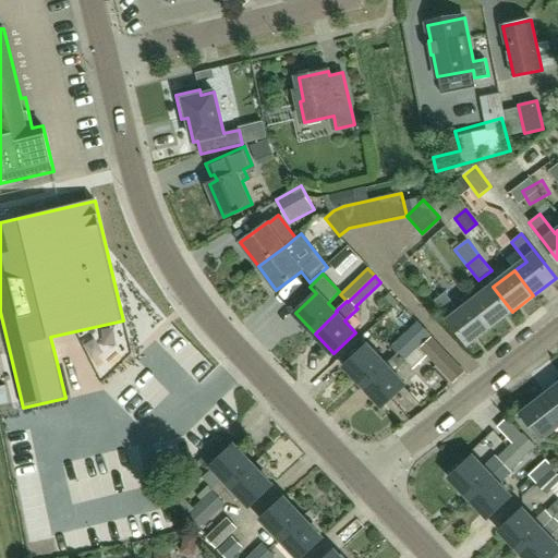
[(490,328),(512,312),(493,287),(472,304),(490,328)]
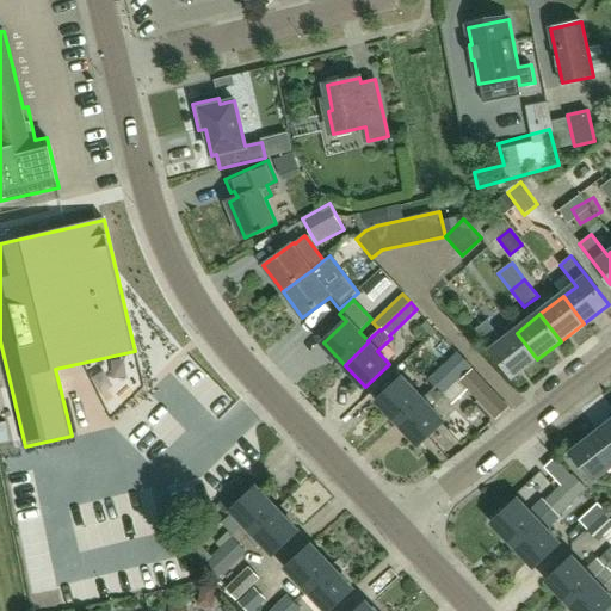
[(513,378),(537,359),(517,333),(504,343),(487,321),(475,329),(492,352),(493,351),(513,378)]
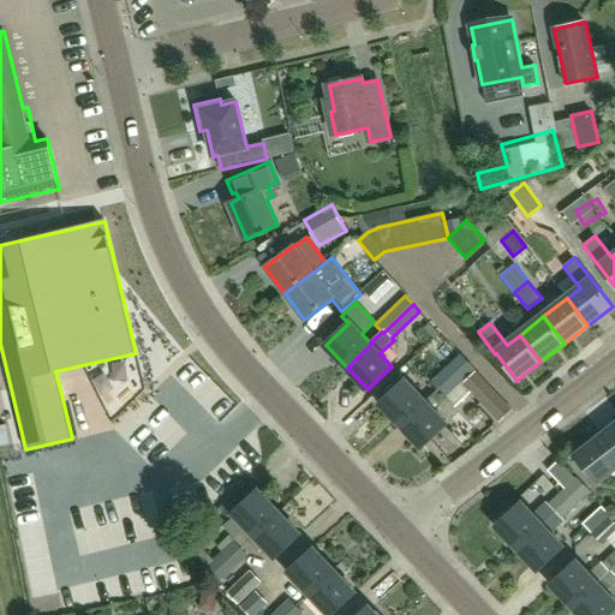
[(430,383),(437,390),(425,401),(405,381),(381,404),(402,425),(469,363),(460,354),(430,383)]
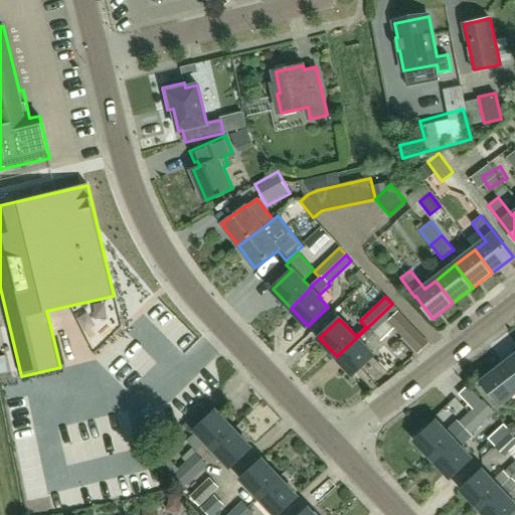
[(397,310),(392,304),(337,356),(354,375),(375,356),(364,344),(376,333),(374,332),(397,310)]
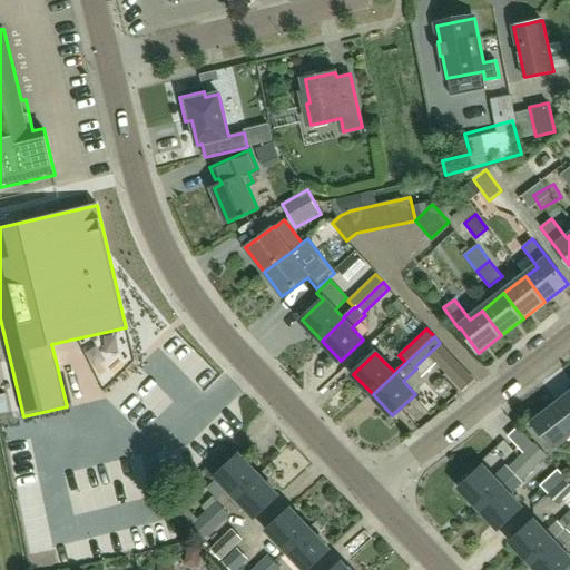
[(448,375),(459,364),(442,346),(431,357),(448,375)]
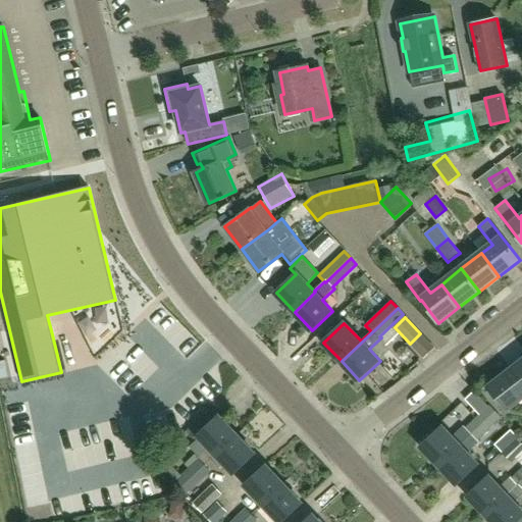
[(521,361),(510,371),(521,386),(521,361)]
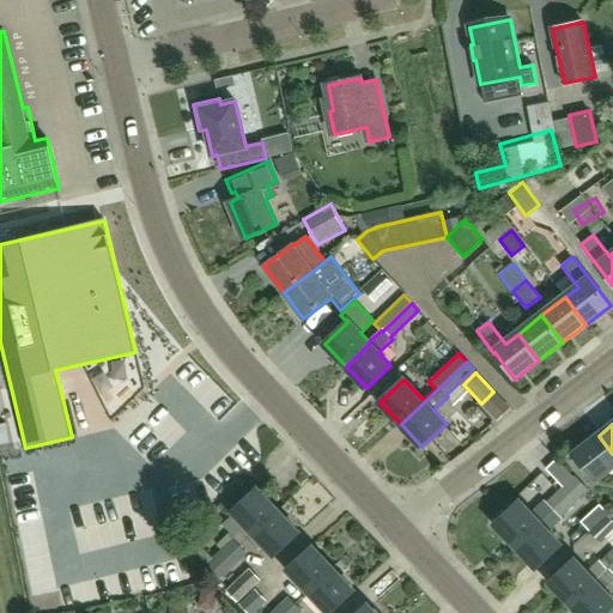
[(612,467),(612,454),(599,436),(575,455),(595,481),(612,467)]
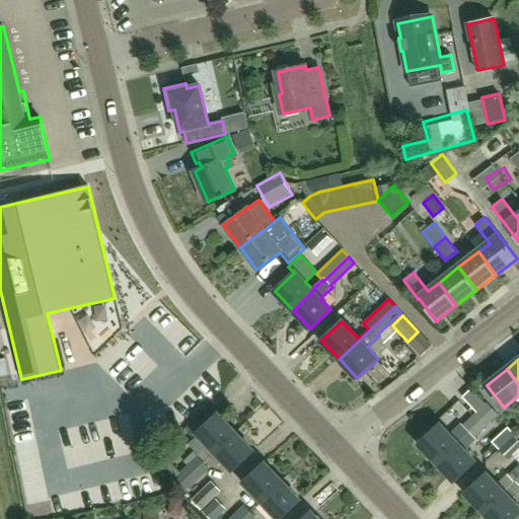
[(13,389),(15,402),(39,399),(36,386),(13,389)]
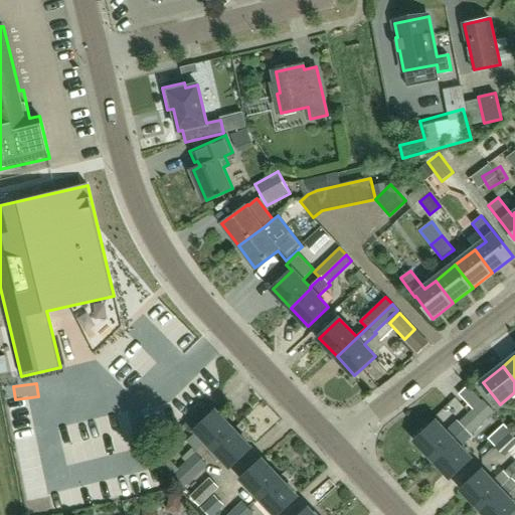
[(86,398),(64,402),(66,412),(88,408),(86,398)]
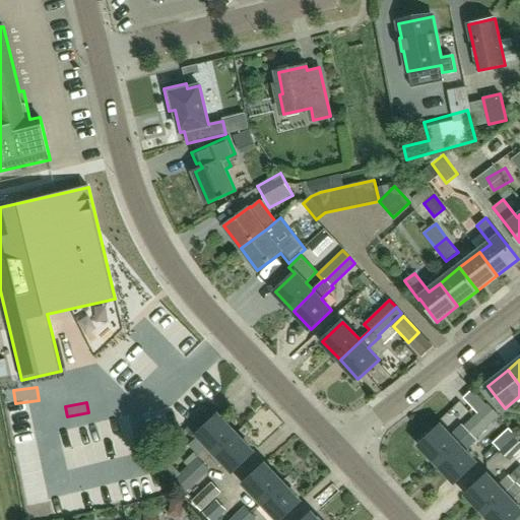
[(477,413),(475,415),(488,428),(499,416),(500,415),(495,410),(488,404),(486,404),(477,413)]
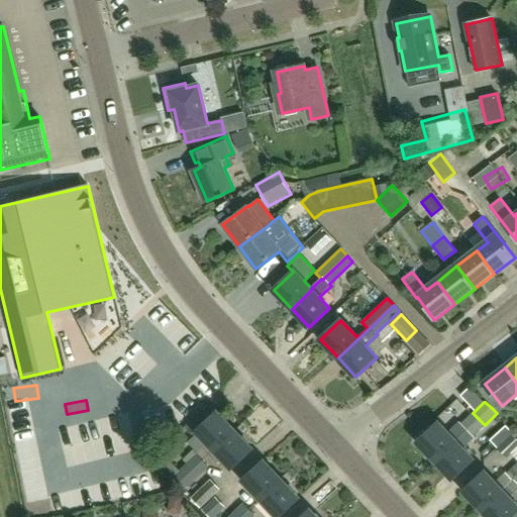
[(73,433),(96,426),(92,412),(68,419),(73,433)]
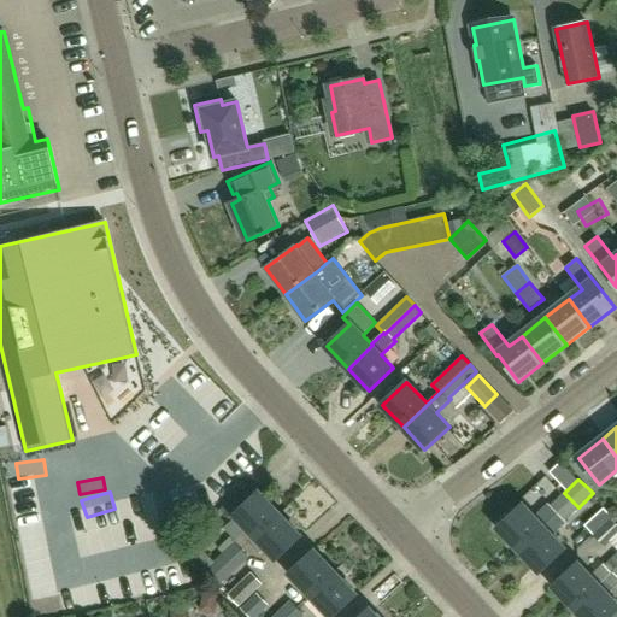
[(242,548),(248,542),(250,544),(280,515),(259,492),(234,516),(247,530),(235,541),(242,548)]
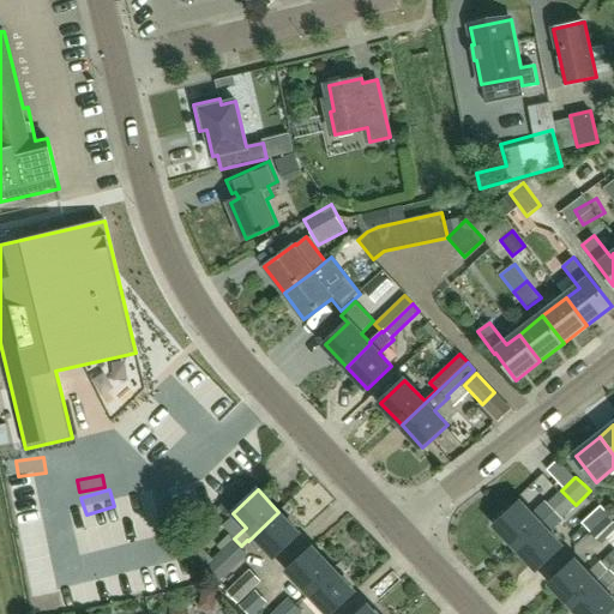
[(561,518),(576,505),(561,491),(548,504),(555,511),(561,518)]
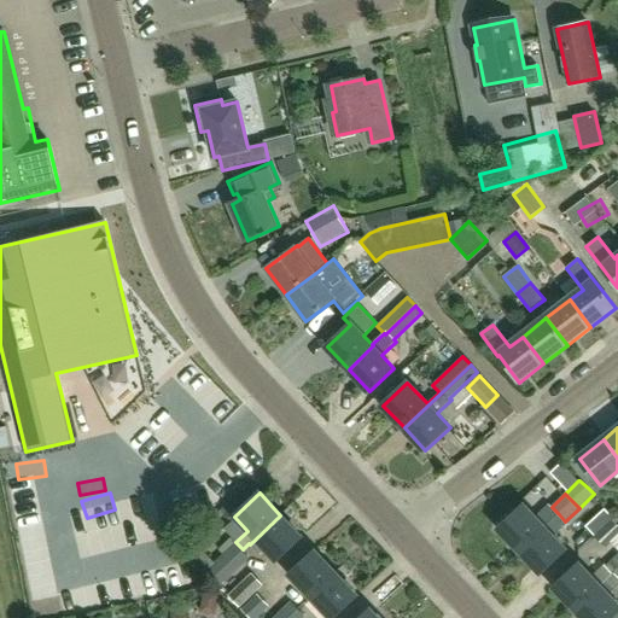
[(559,514),(552,507),(549,503),(536,517),(525,506),(500,530),(520,552),(546,528),(559,514)]
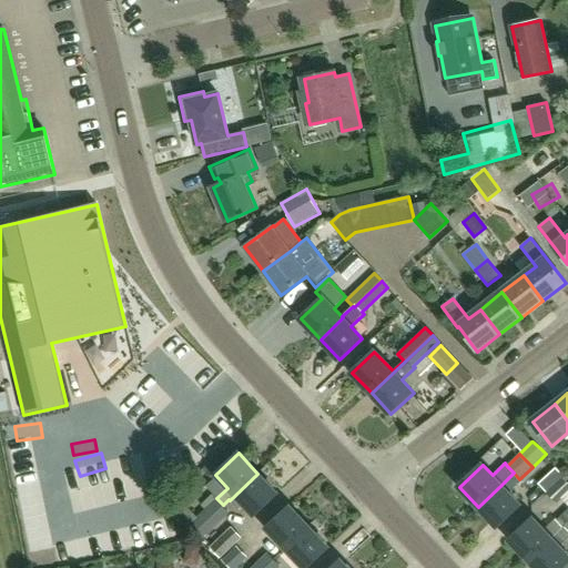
[(501,485),(478,507),(498,527),(520,505),(509,493),(521,482),(519,479),(514,473),(501,485)]
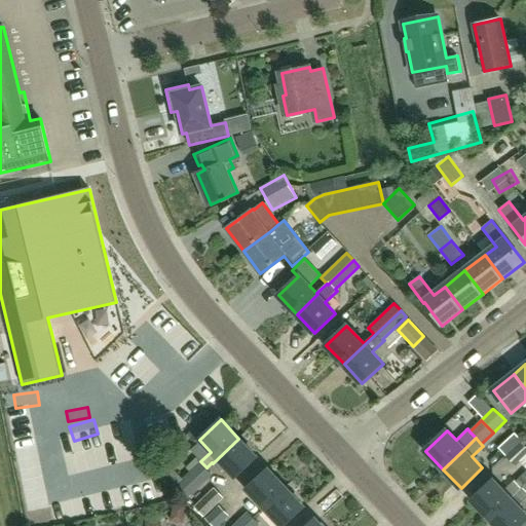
[(238,439),(213,463),(221,473),(226,467),(235,478),(256,457),(238,439)]
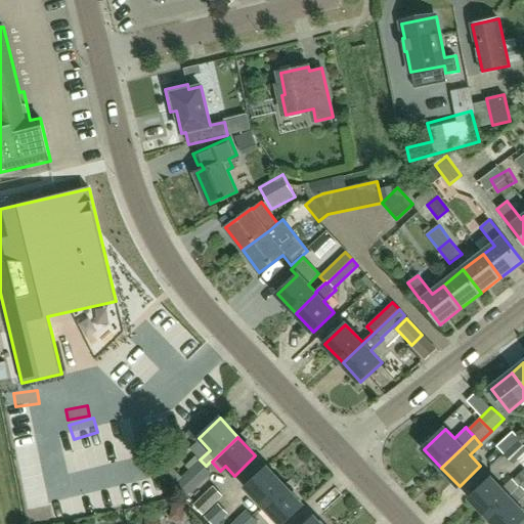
[(504,454),(514,465),(523,454),(523,453),(523,445),(519,440),(504,454)]
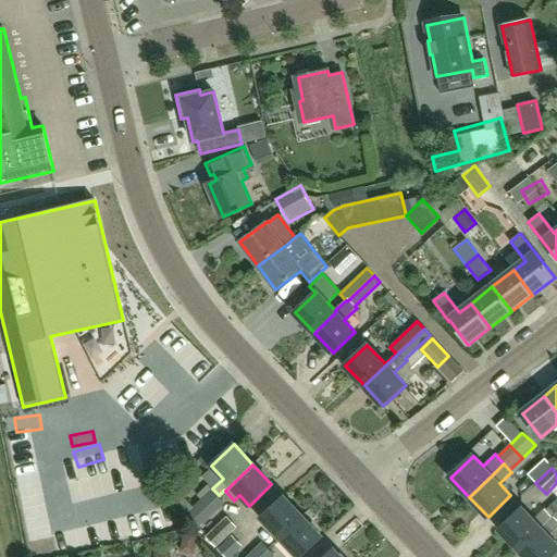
[(186,514),(185,516),(197,529),(224,503),(211,489),(193,507),(181,495),(188,486),(181,478),(170,489),(172,492),(175,504),(186,514)]
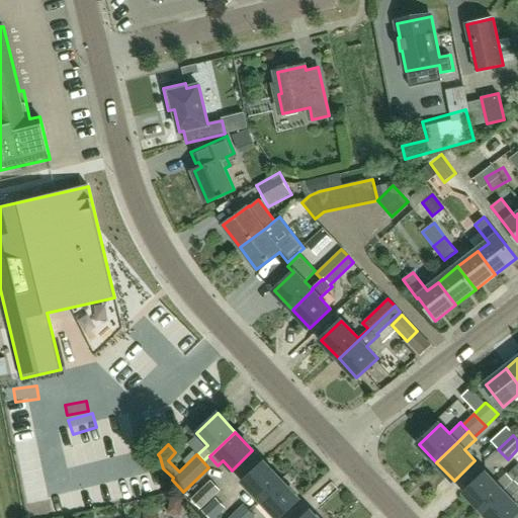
[(260,501),(281,481),(263,462),(242,482),(260,501)]
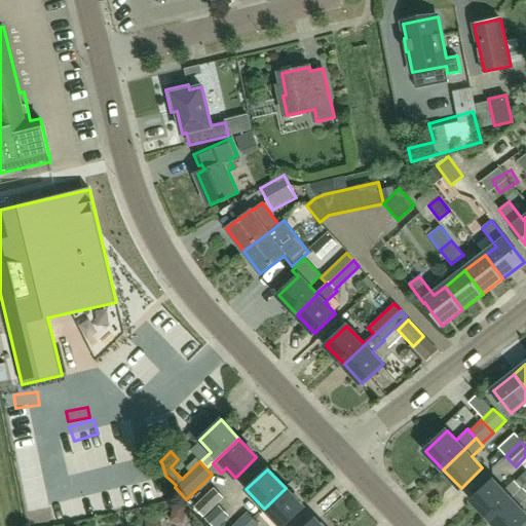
[(490,519),(525,484),(525,472),(516,481),(516,480),(503,491),(493,480),(473,500),(490,519)]
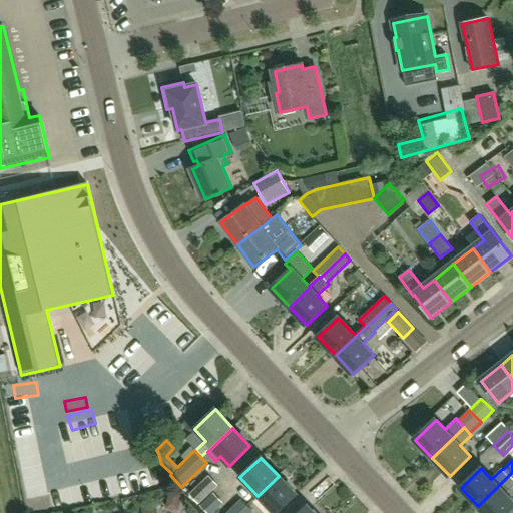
[(512,487),(512,472),(478,506),(484,512),(507,512),(510,511),(511,512),(512,512),(512,501),(506,494),(512,487)]
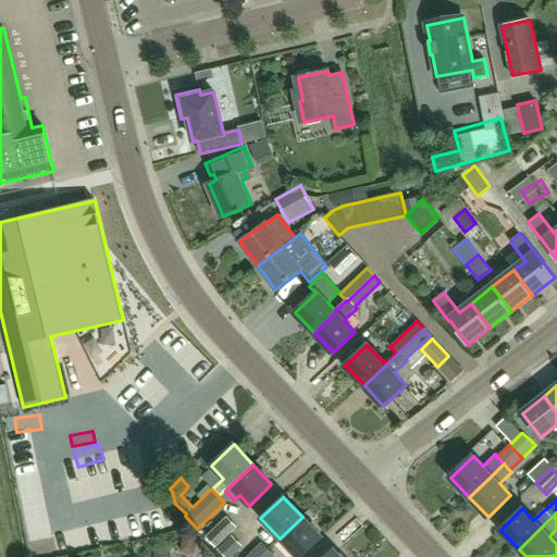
[(206,536),(209,541),(215,547),(237,528),(226,517),(210,533),(206,536)]
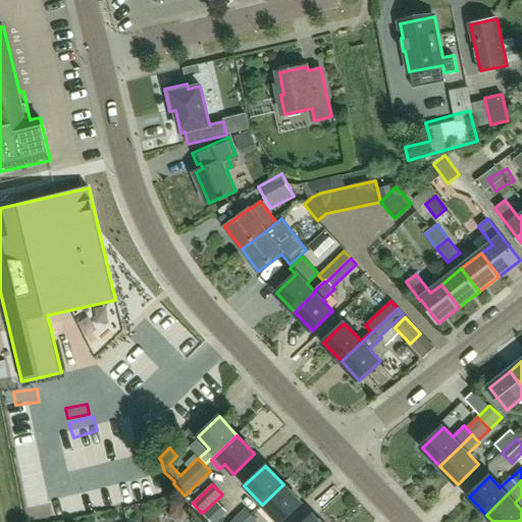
[(283,484),(262,505),(278,521),(281,521),(302,504),(283,484)]
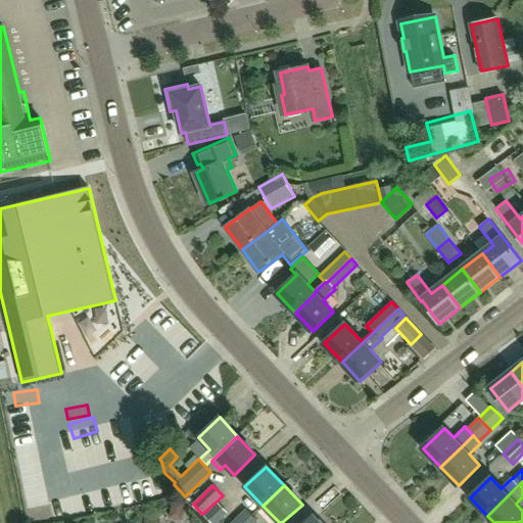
[(210,522),(217,522),(228,513),(218,503),(204,516),(210,522)]
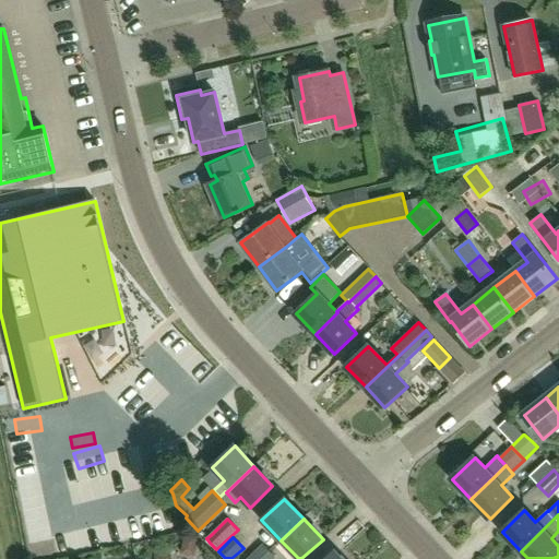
[(273,558),(275,557),(262,544),(247,558),(273,558)]
